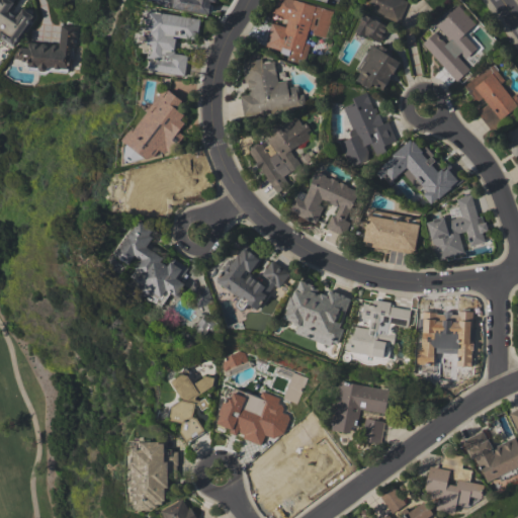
[(0,0),(0,35),(15,45),(33,14),(22,8),(17,15),(9,10),(14,2),(10,0),(0,0)]
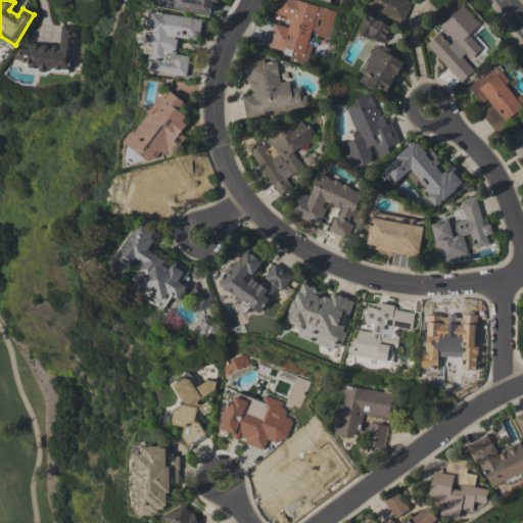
[(175,0),(175,8),(211,14),(214,1),(219,2),(219,0),(175,0)]
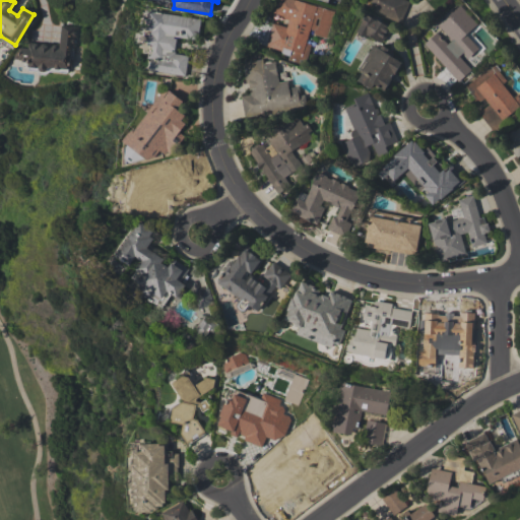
[(334,10),(295,0),(277,0),(275,13),(289,17),(286,26),(272,22),(265,50),(305,60),(311,35),(326,38),(334,10)]
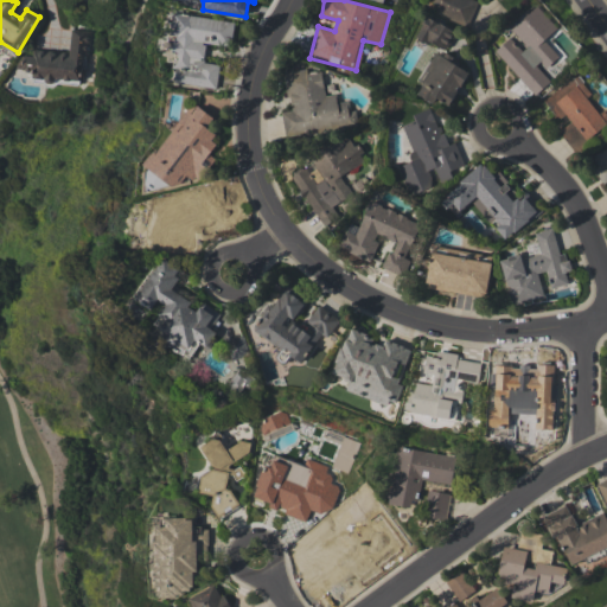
[(500,0),(433,0),(455,25),(479,5),(474,0),(498,0),(499,1),(500,0)]
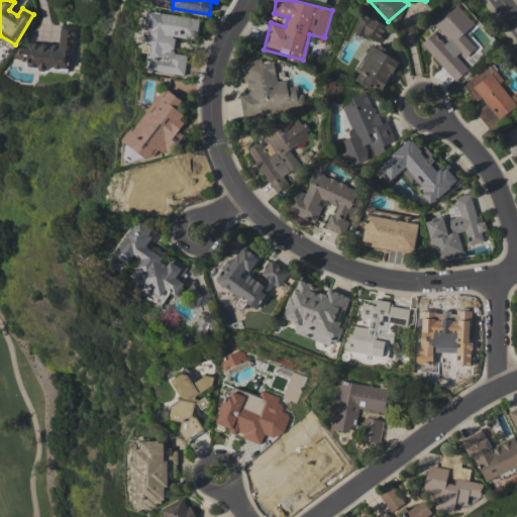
[(455,81),(470,69),(462,61),(478,46),(466,32),(475,24),(457,4),(432,26),(436,30),(421,43),(455,81)]
